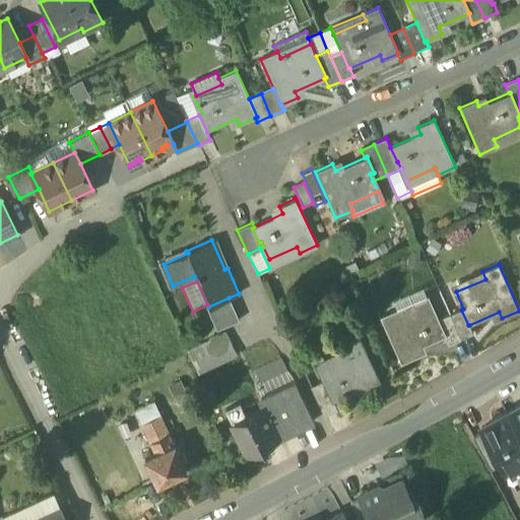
[(393,301),(397,310),(399,316),(429,303),(421,287),(393,301)]
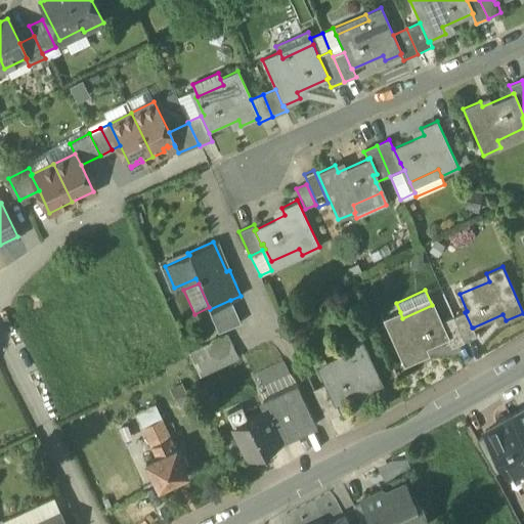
[(208,310),(218,333),(241,322),(230,300),(210,309),(208,310)]
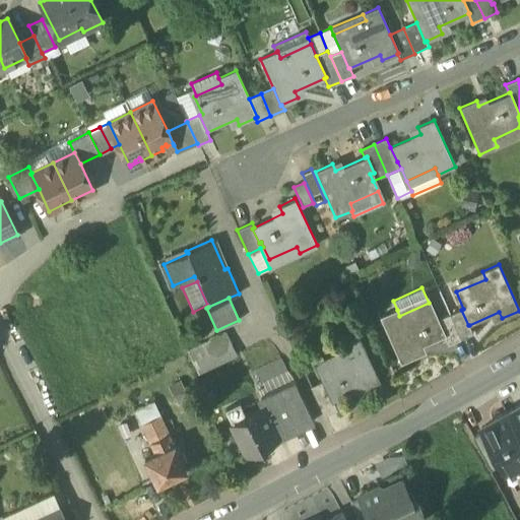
[(380,317),(401,364),(418,356),(414,348),(444,335),(445,335),(439,320),(437,321),(429,303),(399,316),(397,310),(380,317)]
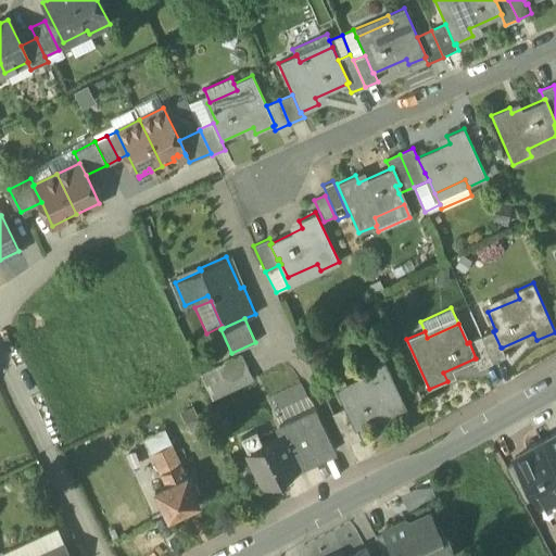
[(493,331),(480,337),(492,363),(506,356),(502,348),(501,348),(493,331)]
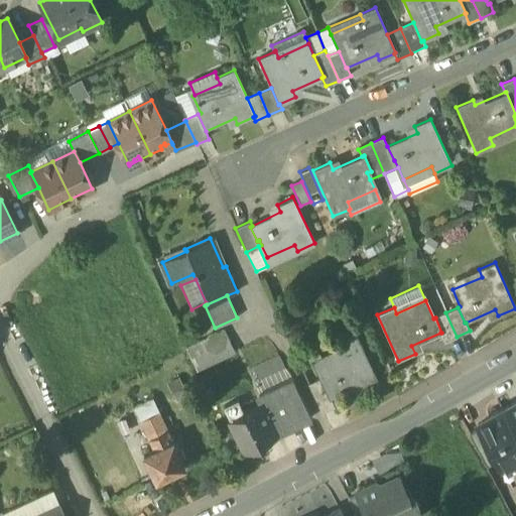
[(444,342),(457,337),(445,312),(435,317),(441,333),(440,333),(444,342)]
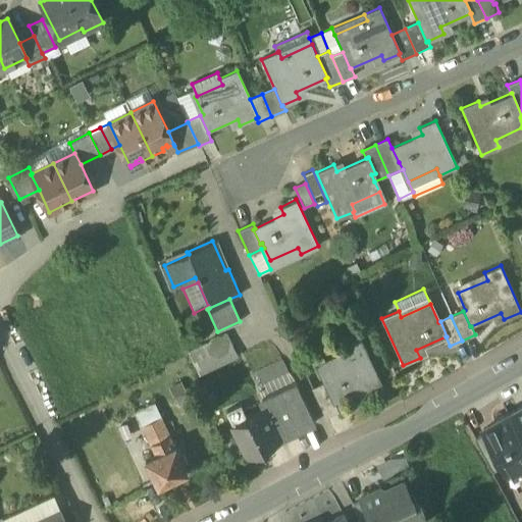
[(188,352),(199,374),(238,357),(226,333),(188,352)]
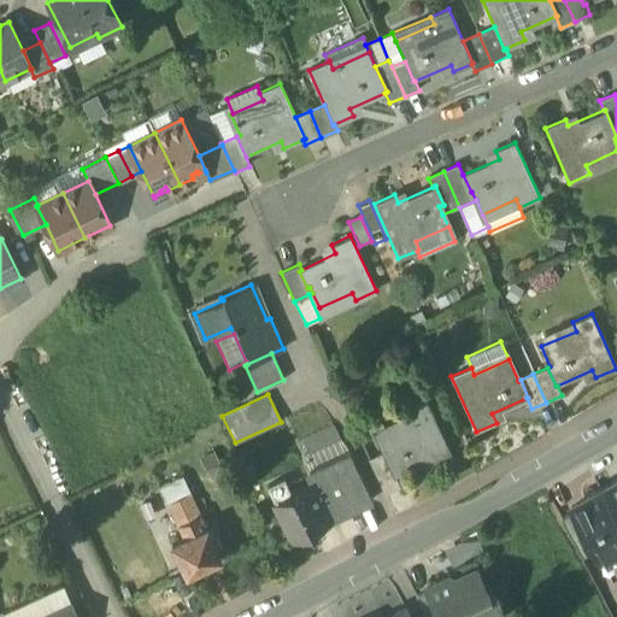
[(381,454),(393,480),(395,479),(430,462),(433,469),(453,459),(425,400),(406,409),(412,422),(377,438),(385,452),(381,454)]
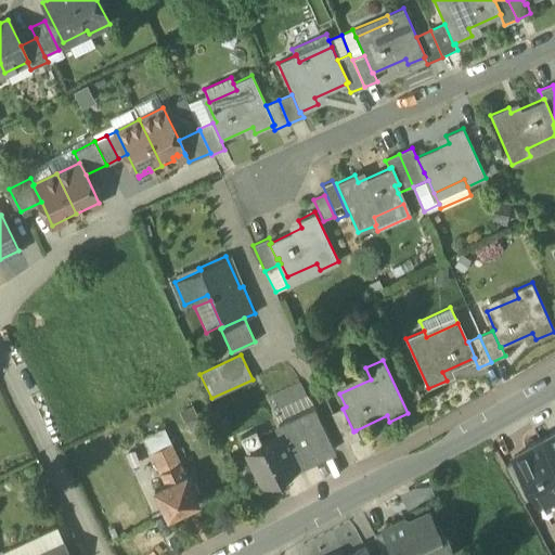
[(280,409),(285,421),(314,407),(306,396),(280,409)]
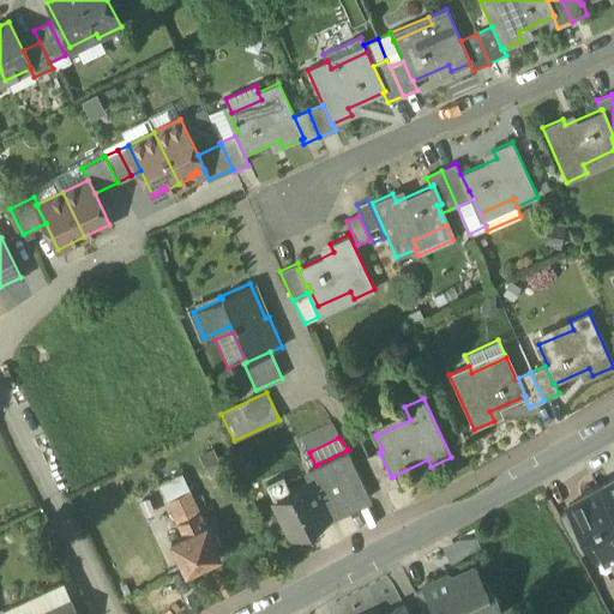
[(320,483),(336,516),(355,506),(353,501),(368,493),(348,450),(315,465),(311,468),(315,479),(319,485),(320,483)]
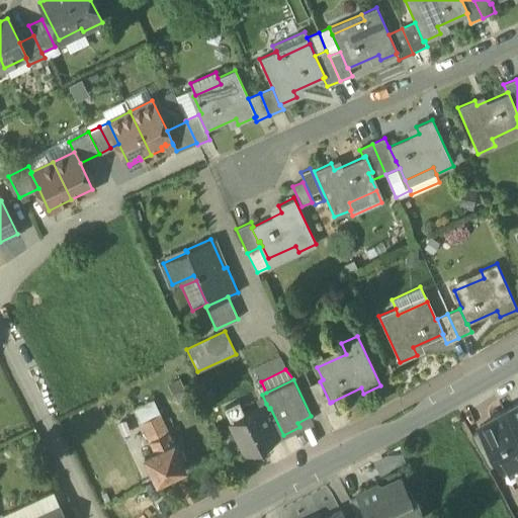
[(309,386),(323,416),(335,410),(332,402),(330,403),(320,381),(309,386)]
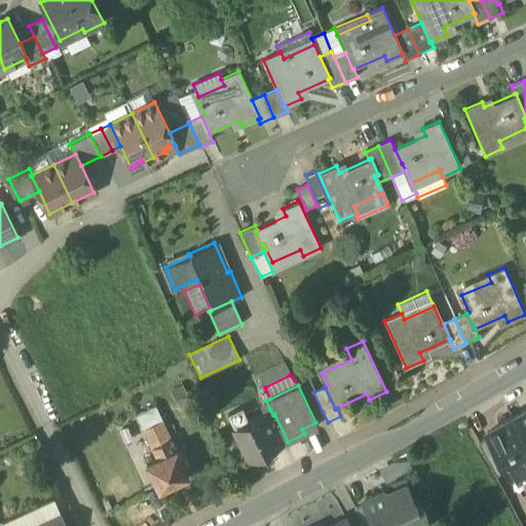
[(136,416),(143,431),(162,422),(155,407),(136,416)]
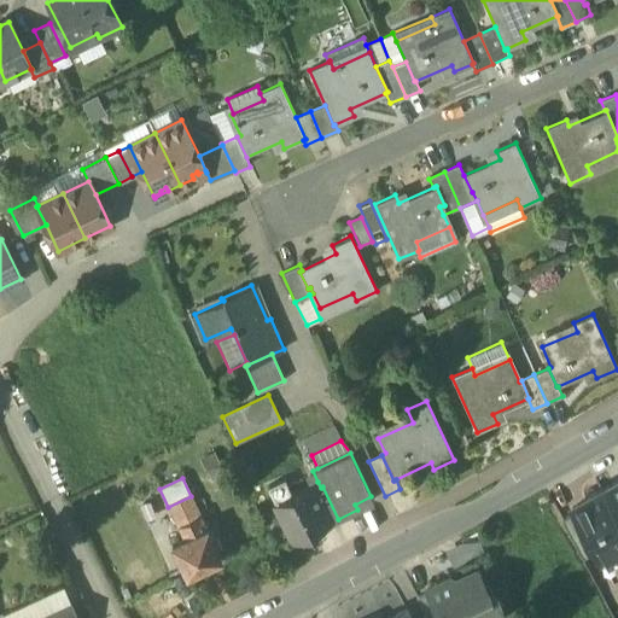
[(270,487),(278,501),(295,493),(287,478),(270,487)]
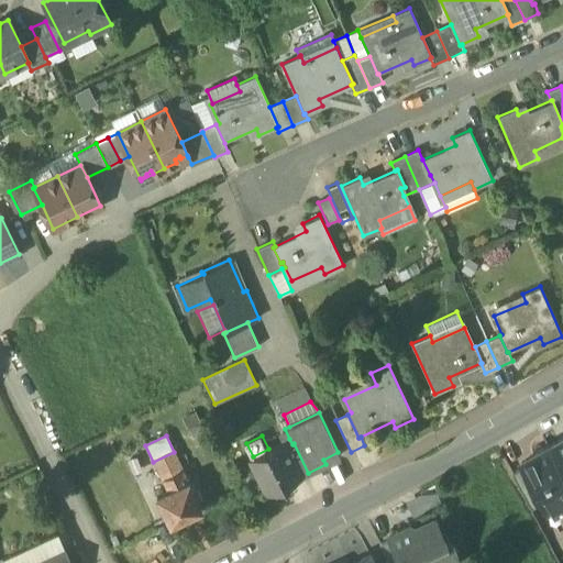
[(289,439),(284,442),(300,476),(308,473),(294,443),(293,444),(289,439)]
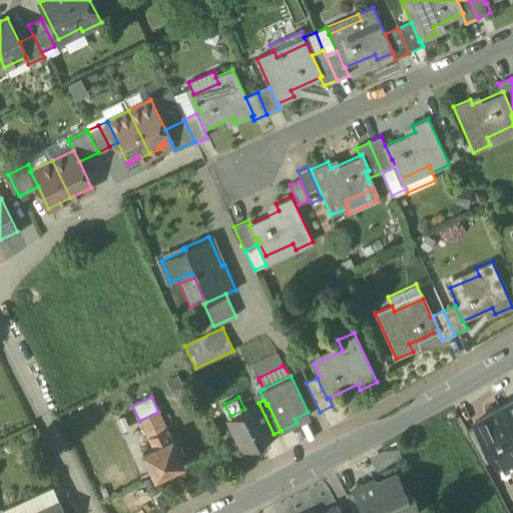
[(259,403),(244,409),(230,416),(227,418),(242,450),(259,442),(274,434),(259,403)]
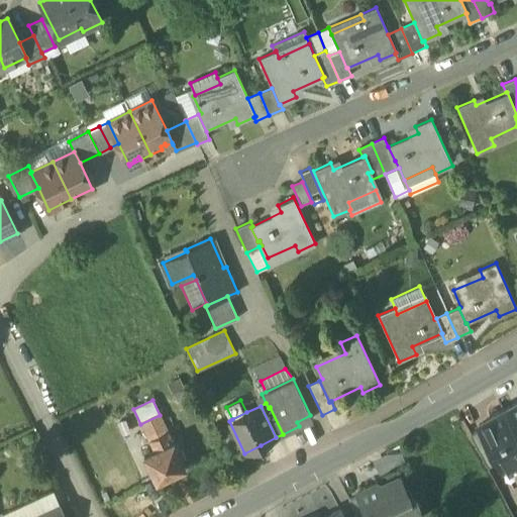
[(516,406),(504,413),(516,436),(516,406)]
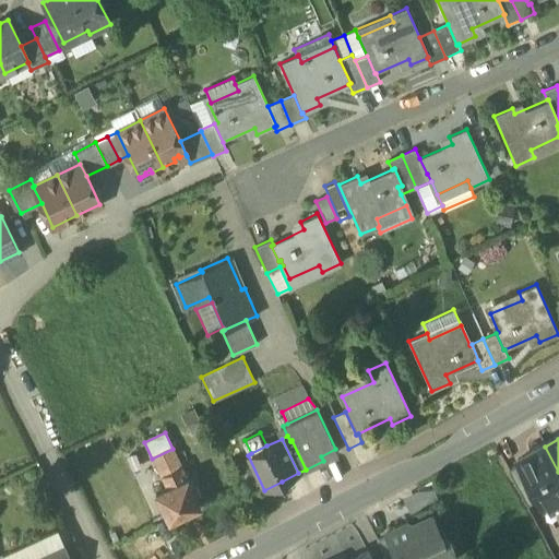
[(538,501),(543,509),(558,499),(558,472),(545,447),(516,462),(520,466),(538,501)]
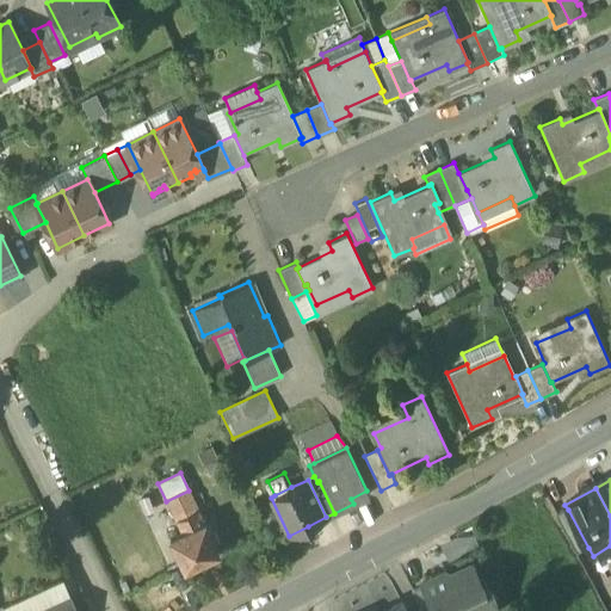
[(166,501),(176,522),(198,511),(189,491),(166,501)]
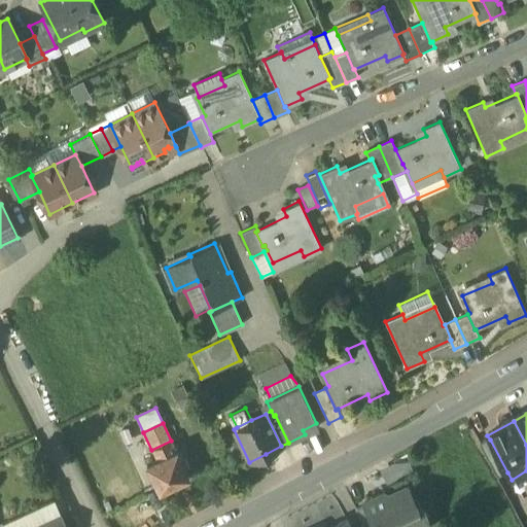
[(479,446),(497,479),(507,472),(490,440),(479,446)]
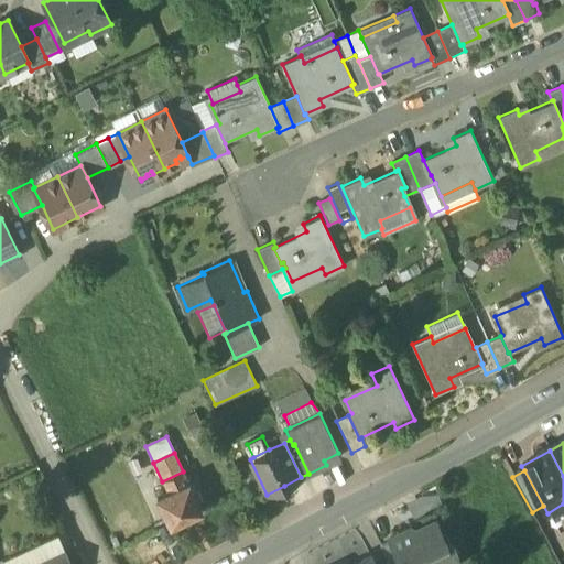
[(188,485),(183,472),(162,481),(169,495),(188,485)]
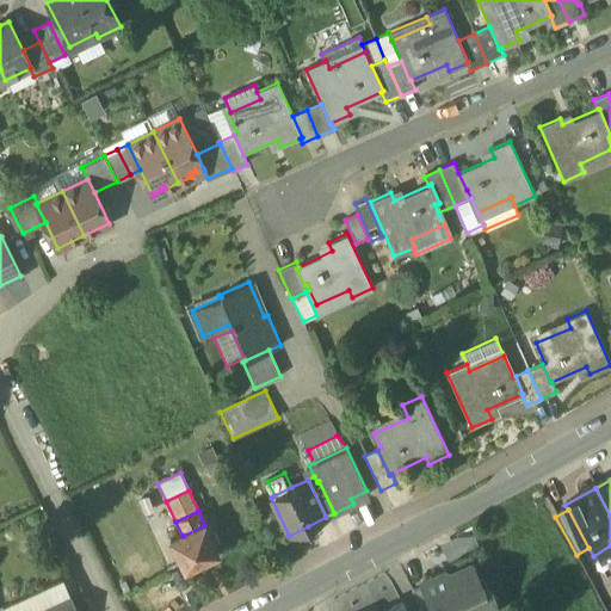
[(171,541),(184,571),(218,554),(204,525),(183,536),(171,541)]
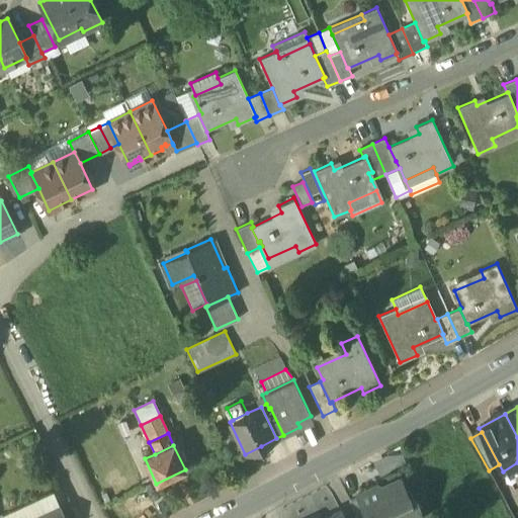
[(376,470),(380,479),(407,469),(402,455),(386,457),(376,470)]
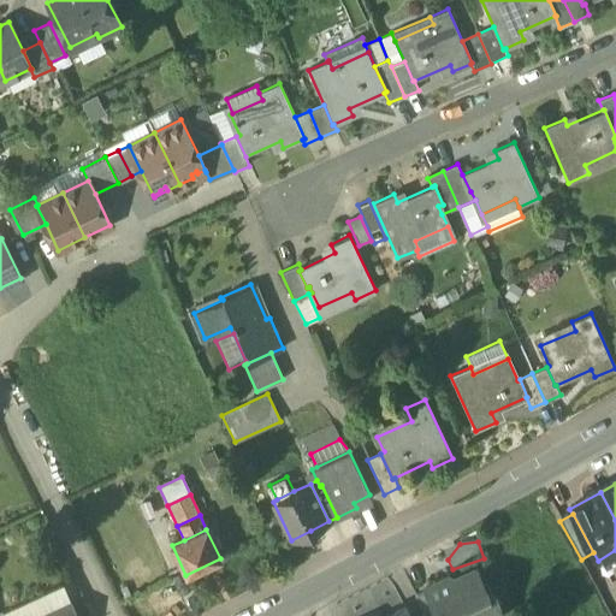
[(428,592),(439,615),(460,615),(466,614),(466,615),(499,615),(502,615),(495,598),(491,599),(475,570),(451,581),(449,575),(425,587),(427,591),(428,592)]
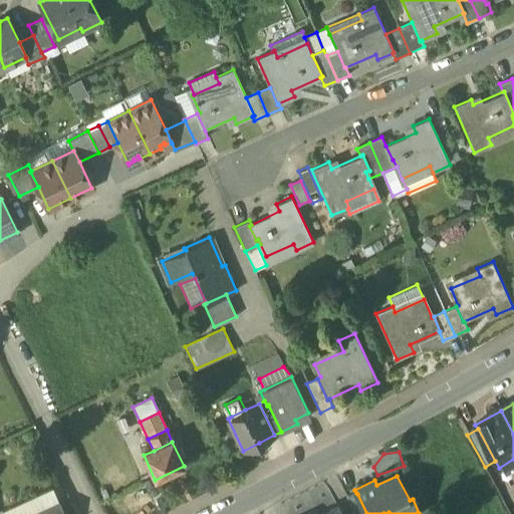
[(2,513),(36,513),(60,503),(53,489),(2,512),(2,513)]
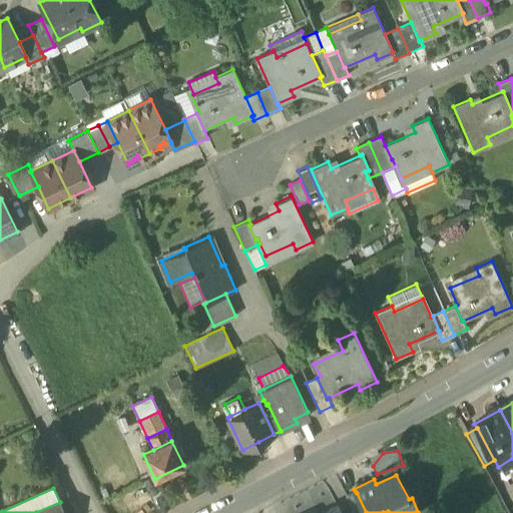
[(346,499),(352,512),(366,512),(357,493),(346,499)]
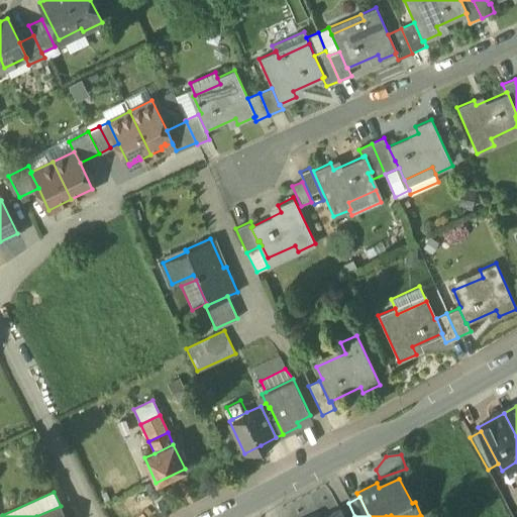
[(65,516),(61,506),(36,516),(65,516)]
